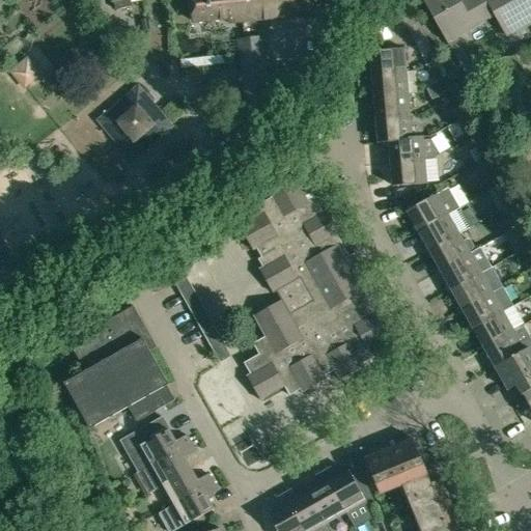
[(111,0),(112,3),(114,2),(115,10),(132,7),(130,0),(111,0)]
